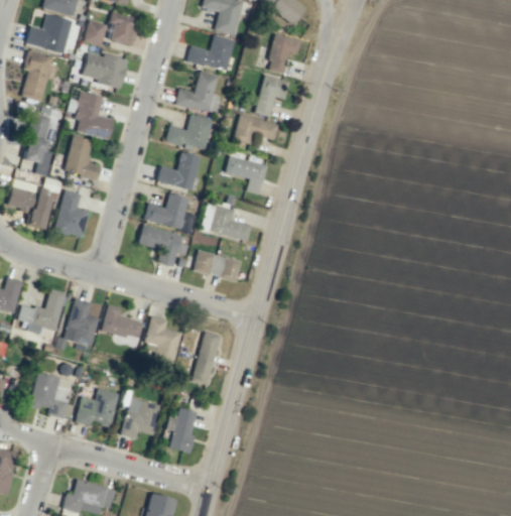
[(44,0),(42,8),(75,16),(78,0),(44,0)]
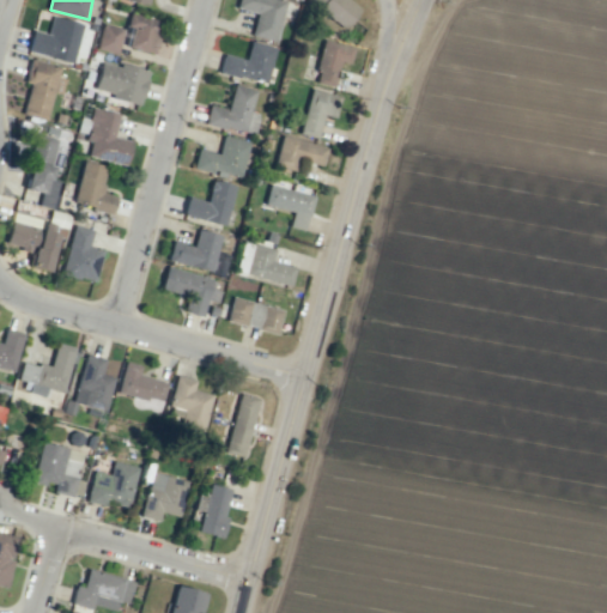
[(254,35),(279,42),(290,0),(289,0),(241,0),(240,7),(260,13),(254,35)]
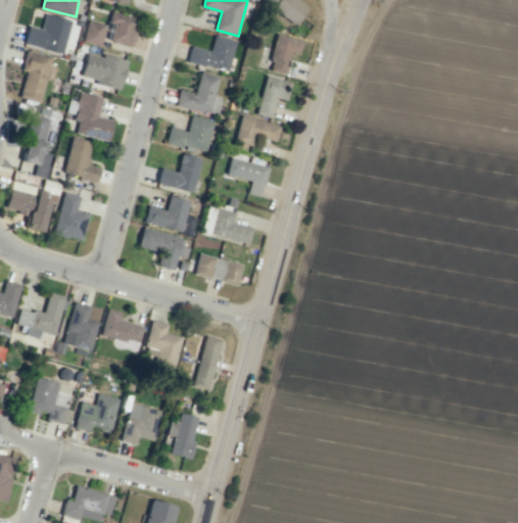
[(274,0),(279,3),(276,7),(298,25),(312,6),(303,0),(274,0)]
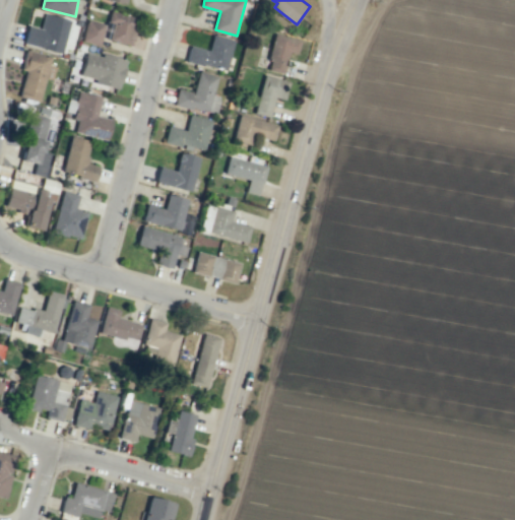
[(111,21),(117,23),(112,40),(131,45),(139,18),(114,10),(111,21)]
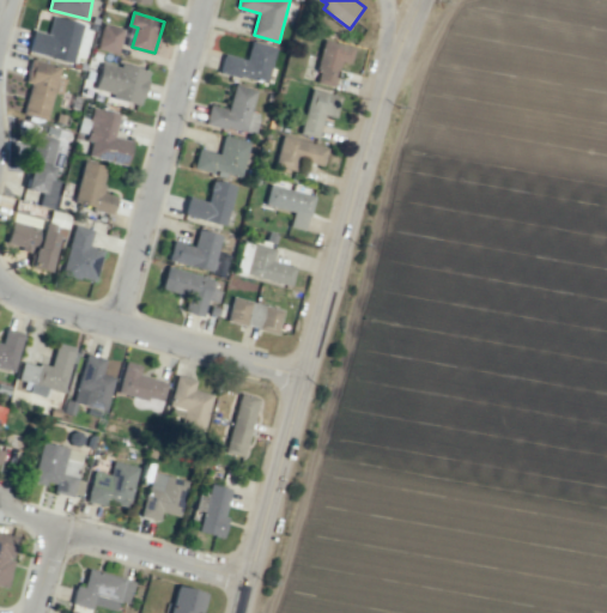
[(86,24),(56,16),(52,34),(36,30),(31,52),(77,64),(86,24)]
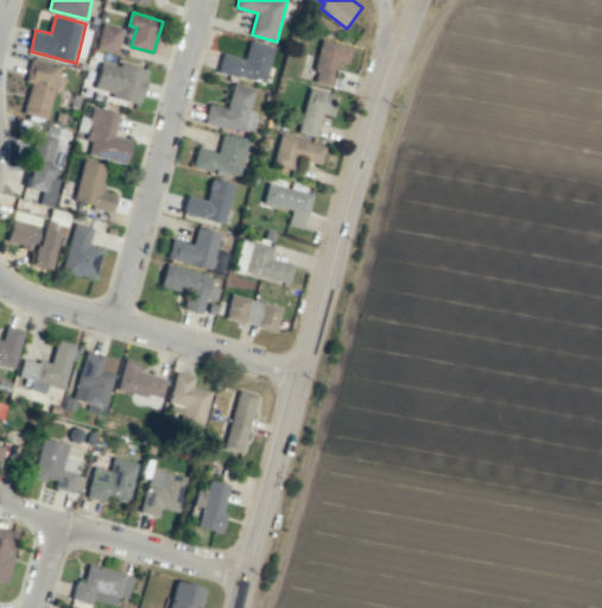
[(126,27),(106,23),(100,48),(120,54),(126,27)]
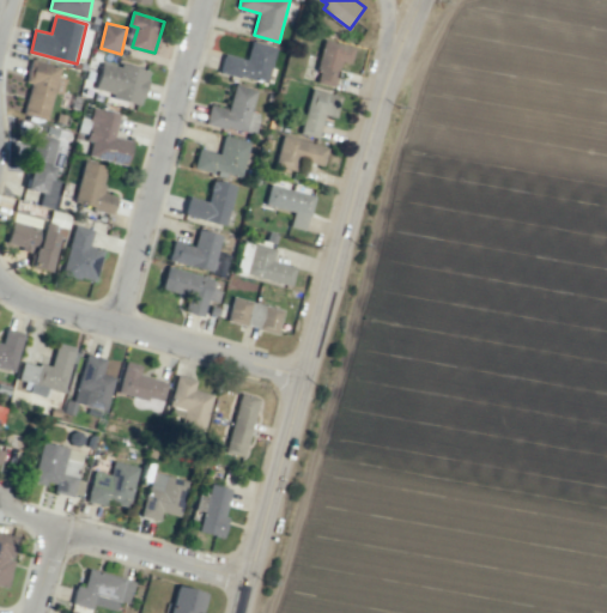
[(317,82),(338,86),(345,61),(354,64),(358,47),(328,40),(317,82)]
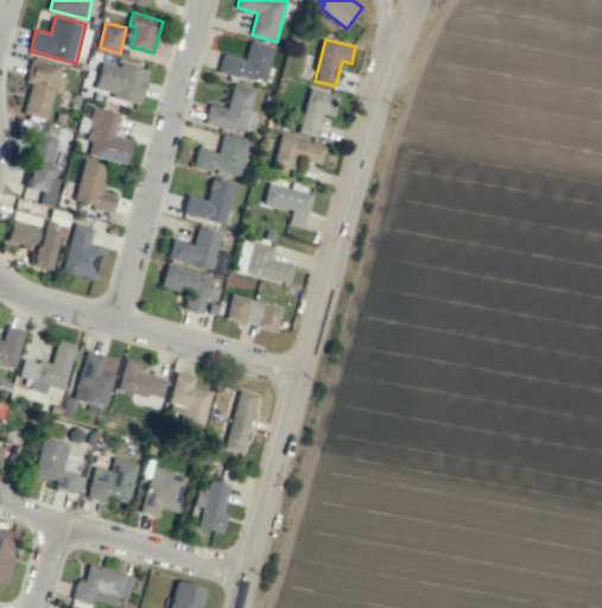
[(277,46),(252,40),(247,58),(226,54),(221,70),(268,83),(277,46)]
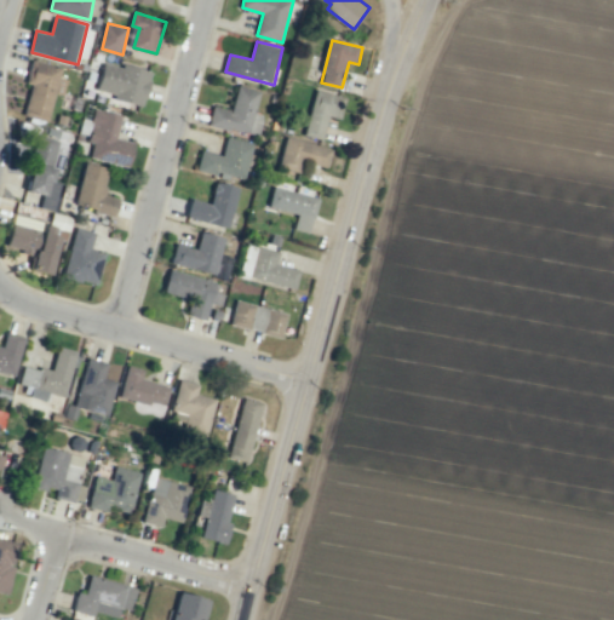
[(57,93),(67,95),(69,79),(63,78),(66,68),(34,59),(29,84),(33,85),(26,115),(51,121),(57,93)]
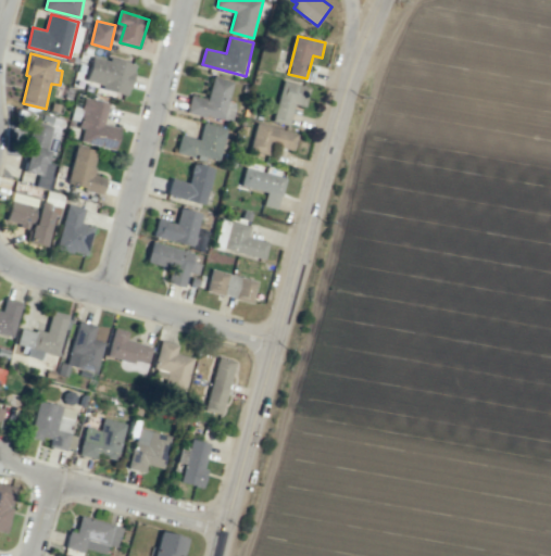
[(90,80),(105,85),(104,89),(132,95),(138,65),(96,55),(90,80)]
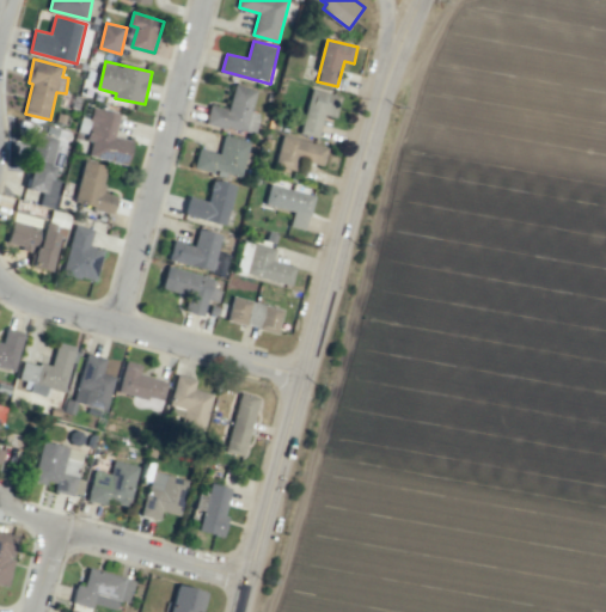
[(261,90),(237,84),(231,108),(213,104),(208,122),(259,134),(263,114),(255,111),(261,90)]
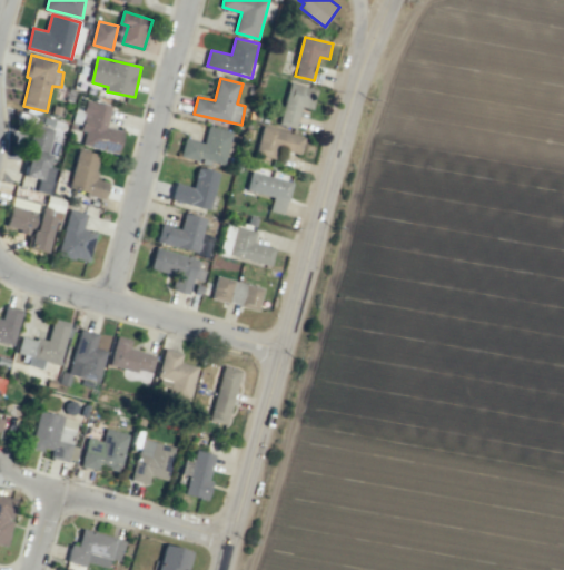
[(283,125),(299,128),(305,106),(316,109),(320,89),(293,82),(283,125)]
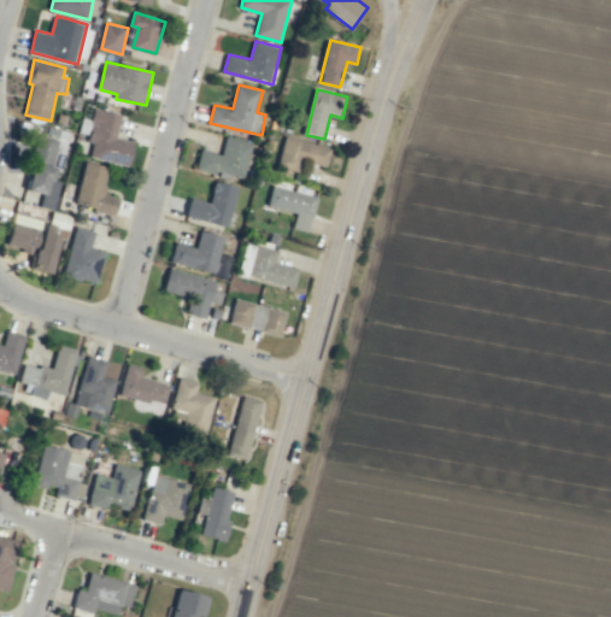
[(124,115),(98,109),(90,142),(97,142),(93,158),(130,165),(136,141),(119,137),(124,115)]
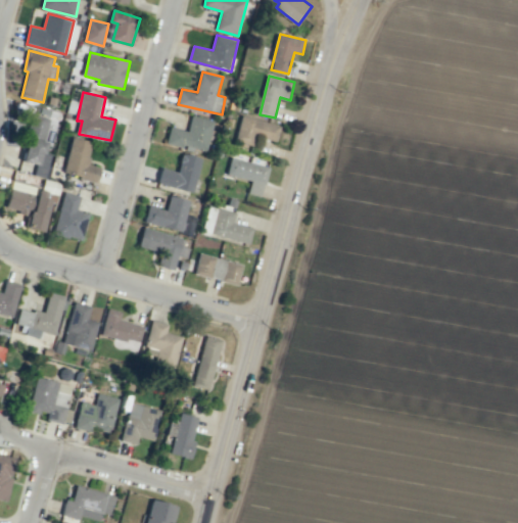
[(48,139),(52,119),(36,114),(31,135),(48,139)]
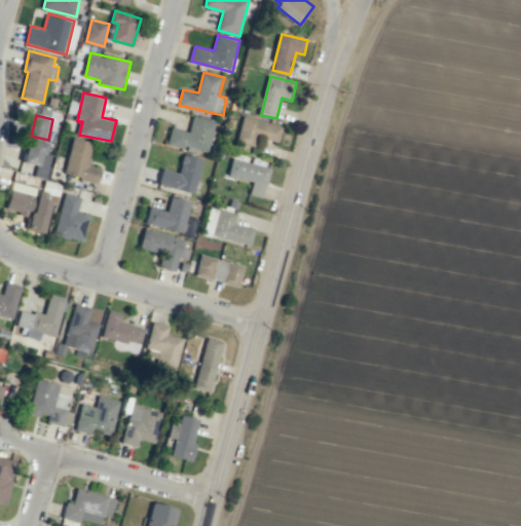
[(210,153),(218,121),(195,115),(191,132),(173,127),(169,143),(210,153)]
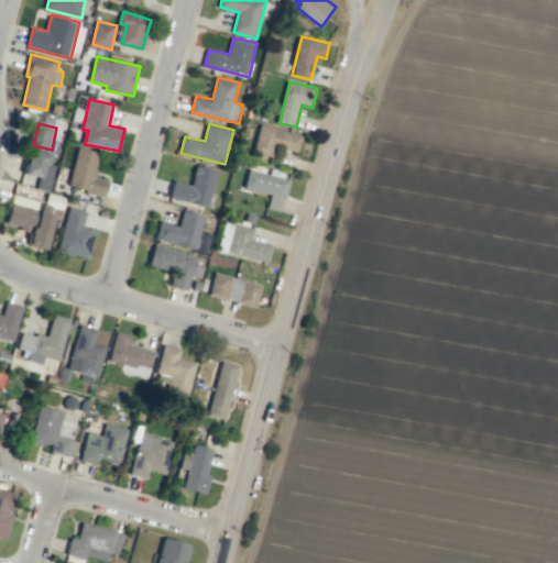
[(276,157),(279,146),(301,152),(305,135),(263,124),(256,152),(276,157)]
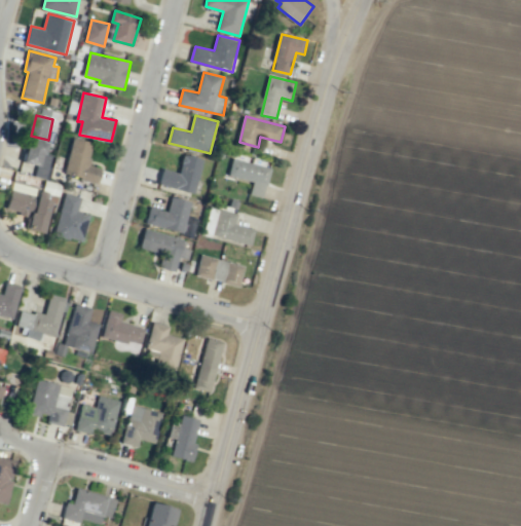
[(39,165),(37,176),(49,179),(54,155),(47,153),(49,142),(29,138),(24,162),(39,165)]
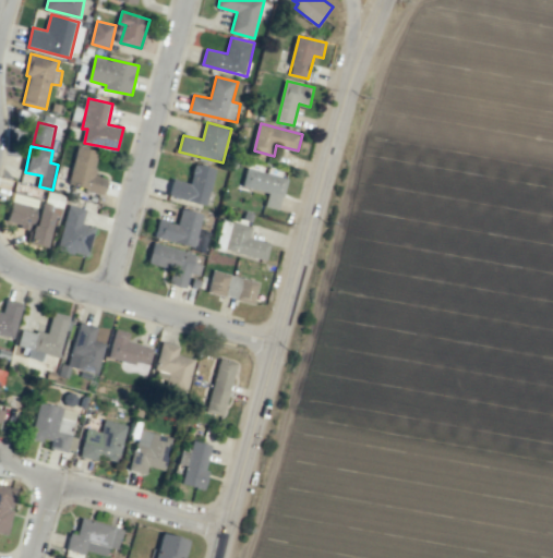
[(100,150),(79,147),(72,186),(107,192),(109,178),(97,176),(100,150)]
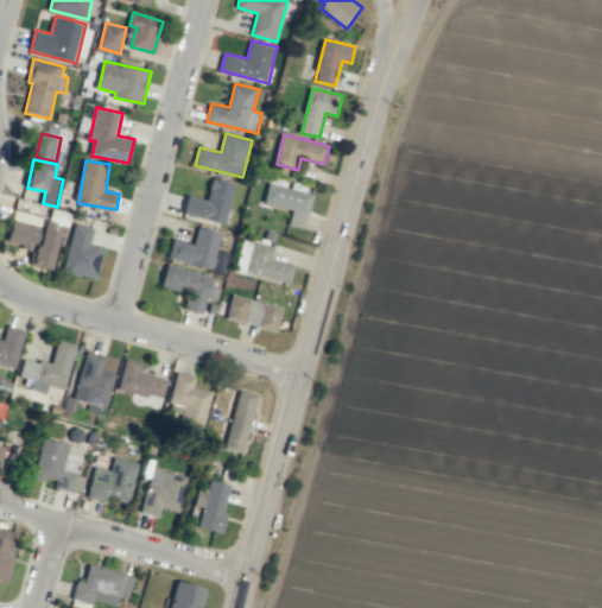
[(227,225),(238,184),(215,177),(209,200),(190,195),(185,213),(227,225)]
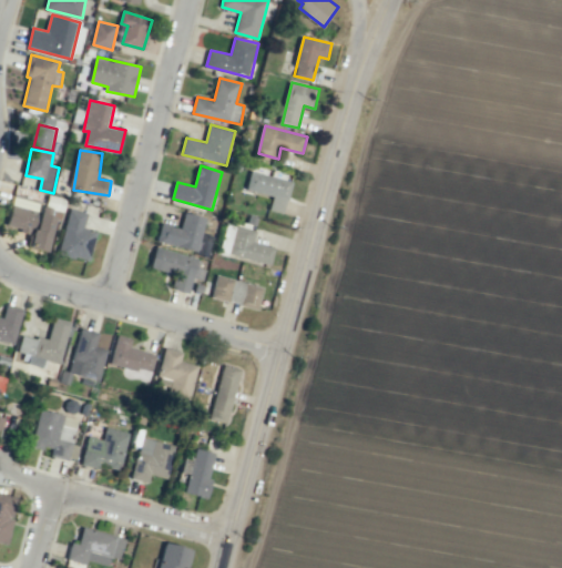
[(271,209),(286,213),(294,181),(253,171),(248,190),(274,196),(271,209)]
